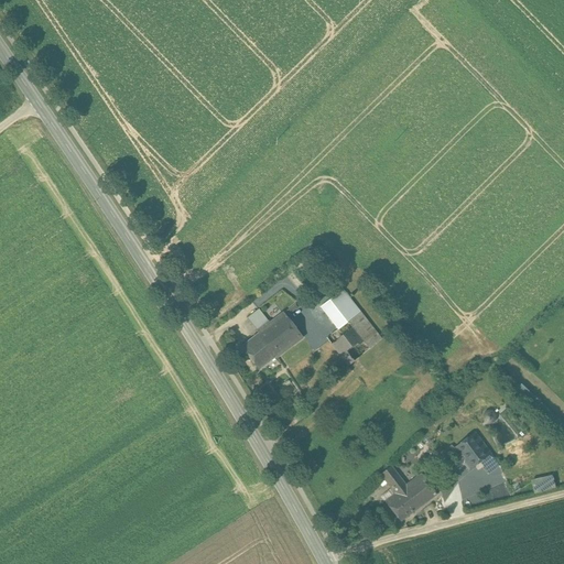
[(359,311),(343,290),(322,306),(325,311),(335,302),(348,320),(359,311)]
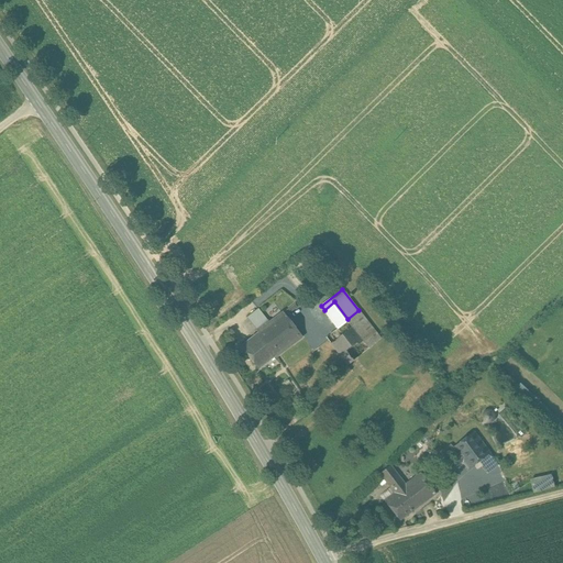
[(348,319),(334,301),(324,310),(338,327),(348,319)]
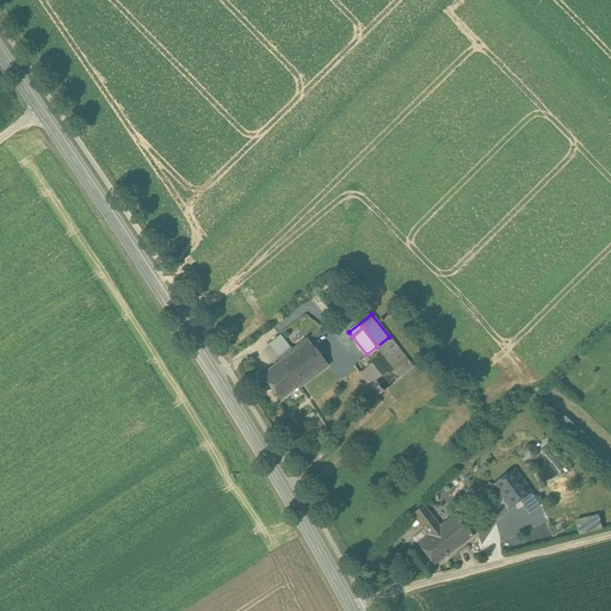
[(320,328),(281,358),(300,383),(327,363),(315,347),(327,338),(320,328)]
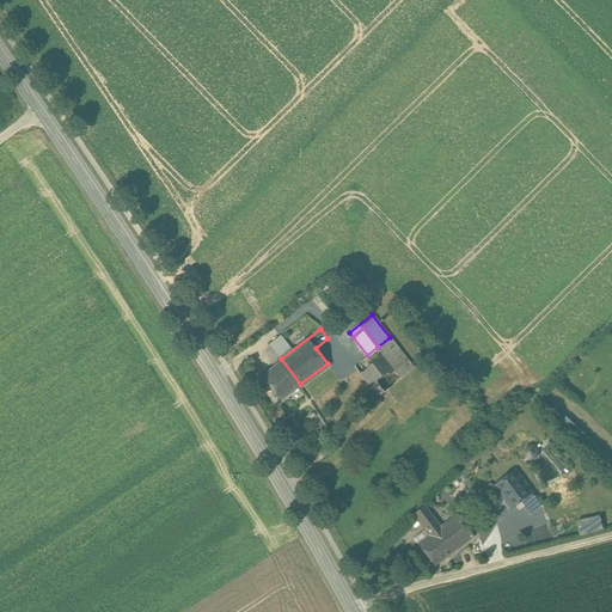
[(288,347),(279,334),(267,343),(276,355),(288,347)]
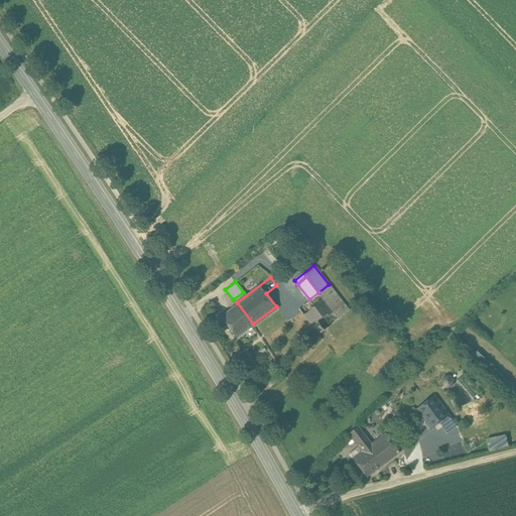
[(318,292),(340,317),(349,309),(329,284),(318,292)]
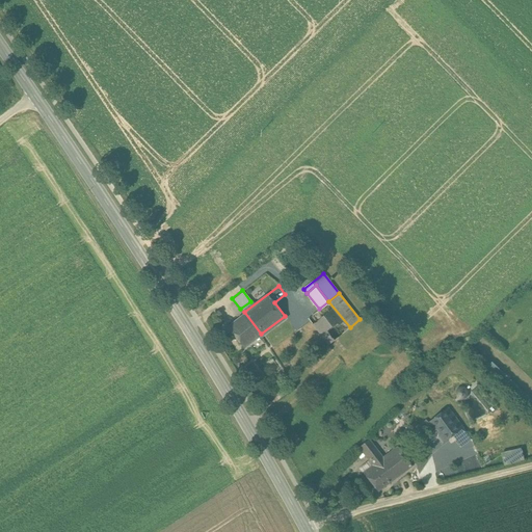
[(350,327),(328,301),(319,309),(309,317),(329,343),(350,327)]
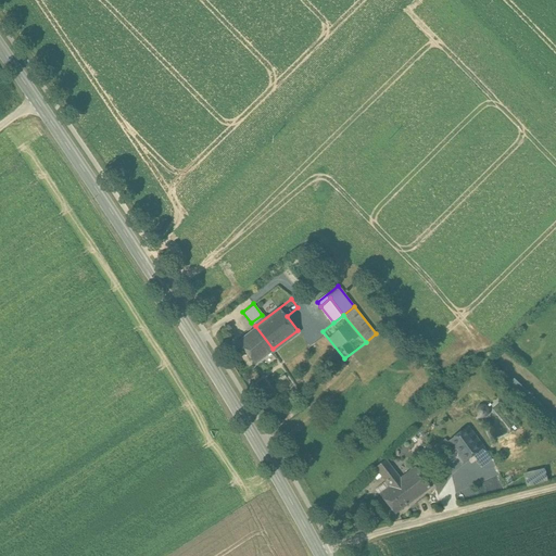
[(273,349),(255,326),(238,339),(255,363),(273,349)]
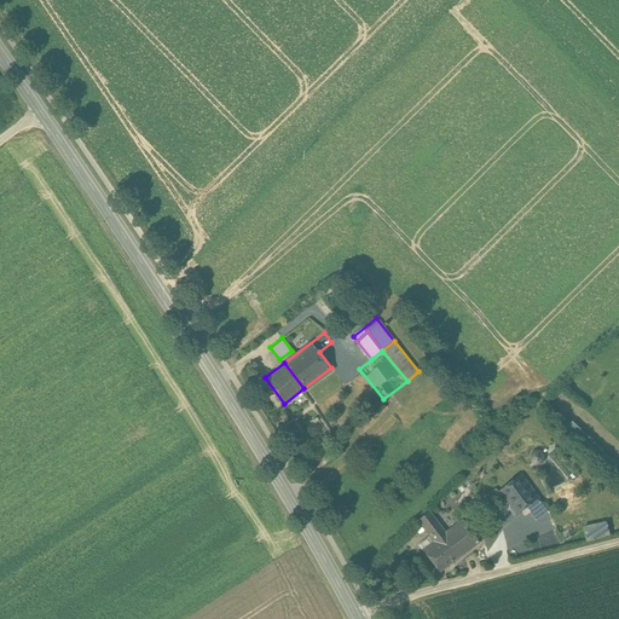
[(310,409),(295,422),(306,434),(320,420),(310,409)]
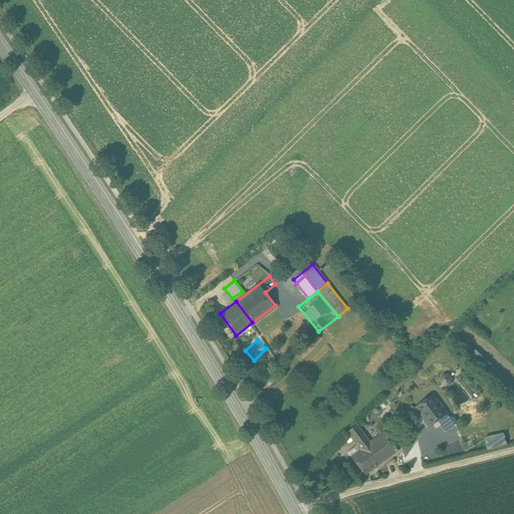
[(448,414),(433,395),(413,410),(423,423),(427,429),(438,421),(448,414)]
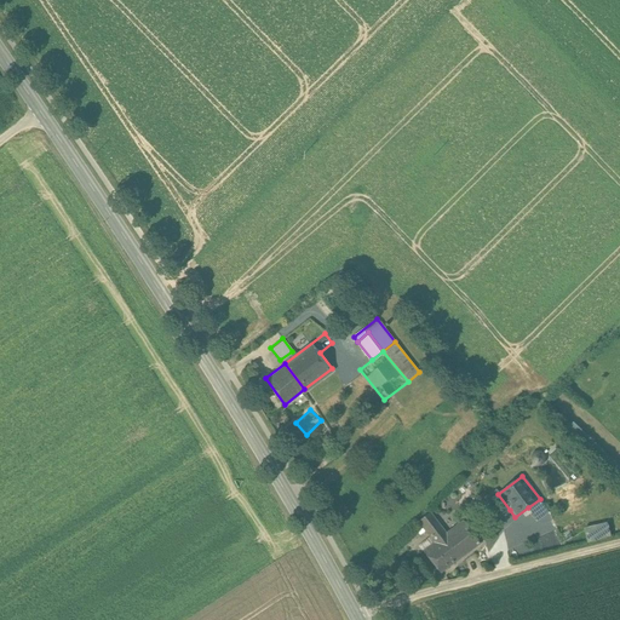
[(498,494),(495,491),(476,505),(489,524),(510,510),(498,494)]
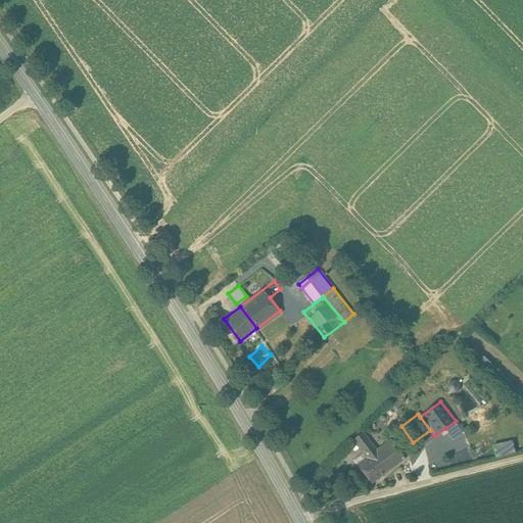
[(456,421),(445,428),(454,439),(464,432),(456,421)]
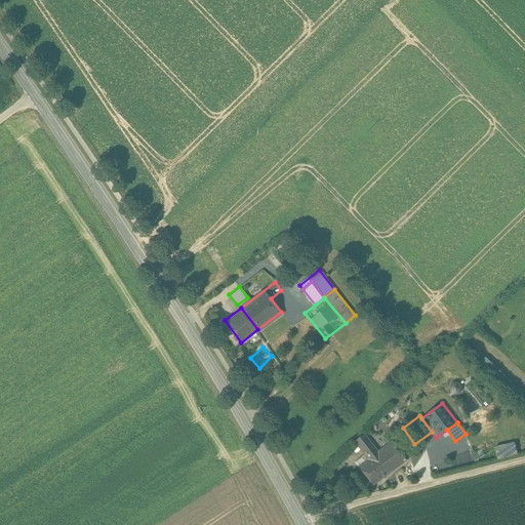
[(386,437),(370,450),(361,439),(353,445),(362,456),(353,463),(367,482),(400,455),(386,437)]
